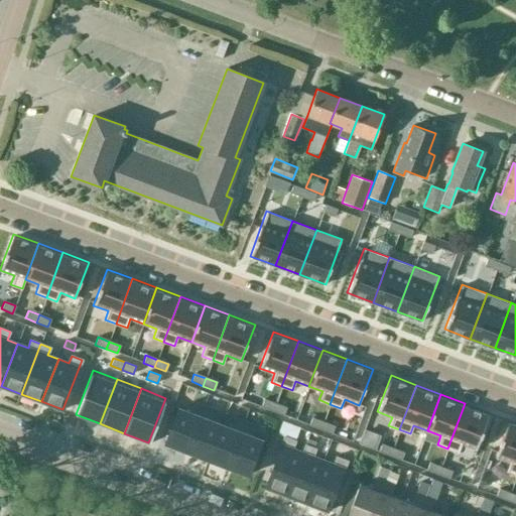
[(260,407),(272,412),(274,404),(263,400),(260,407)]
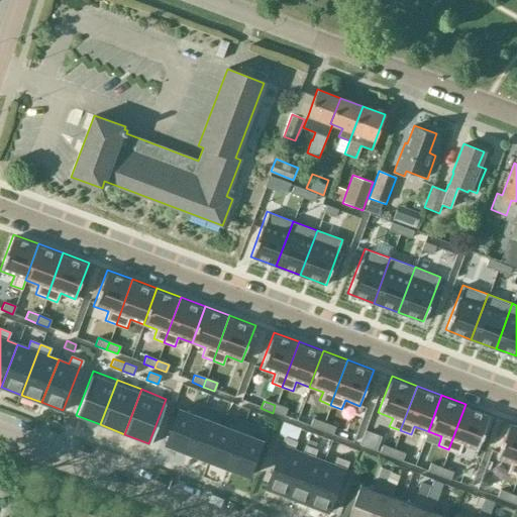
[(187,451),(204,406),(194,403),(190,413),(179,409),(166,443),(187,451)]
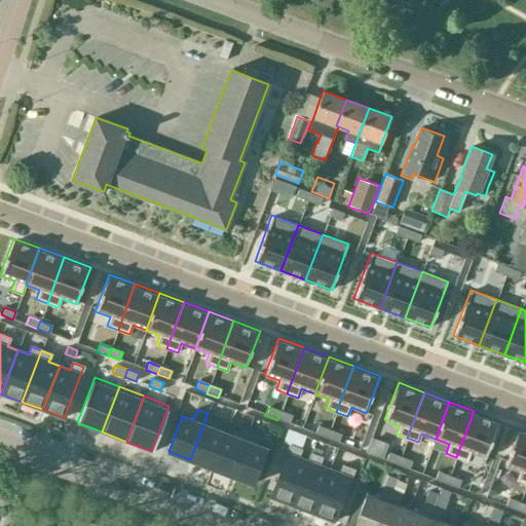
[(474,411),(456,457),(467,461),(471,452),(487,458),(500,421),(474,411)]
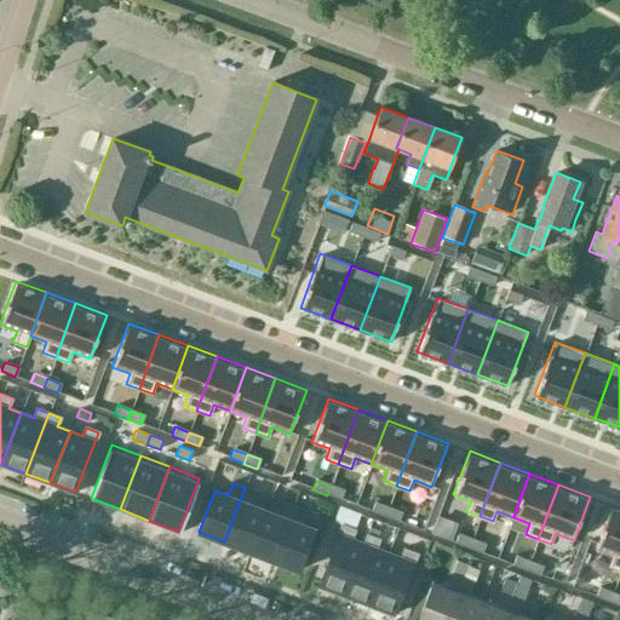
[(344,492),(329,486),(327,495),(340,500),(344,492)]
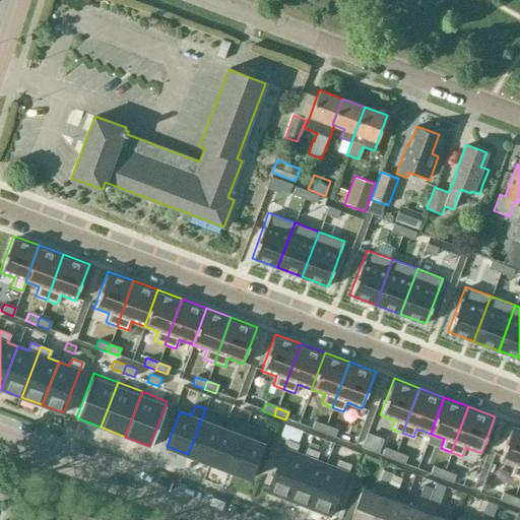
[(208,462),(221,428),(211,423),(215,412),(205,408),(188,454),(208,462)]
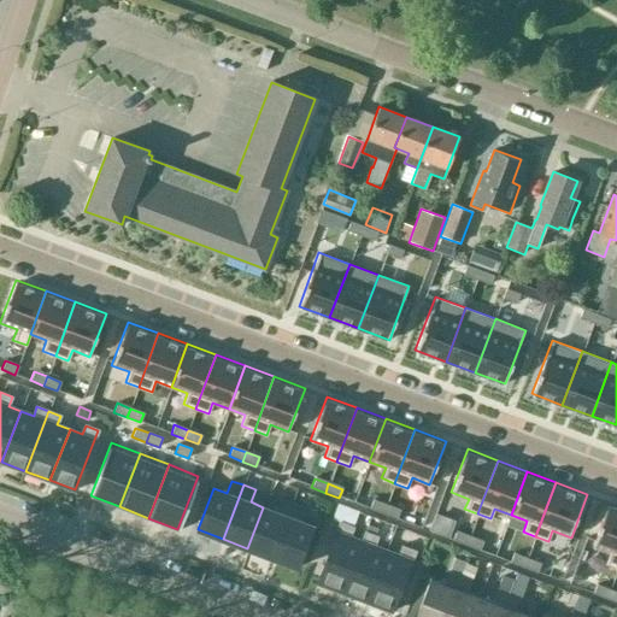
[(272,558),(293,504),(281,499),(276,512),(263,507),(247,548),(272,558)]
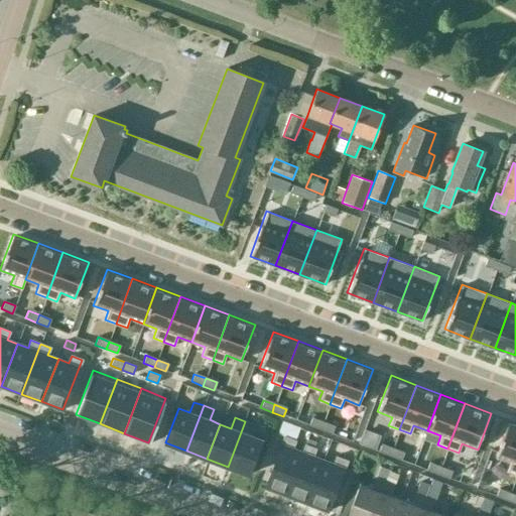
[(308,426),(319,430),(323,423),(311,418),(308,426)]
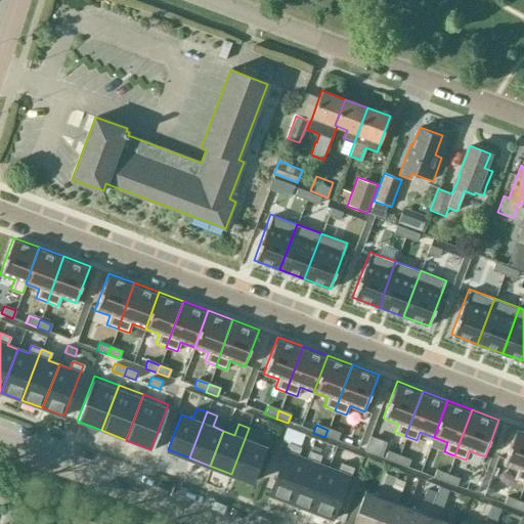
[(523,429),(516,426),(503,463),(518,469),(514,477),(523,480),(523,429)]
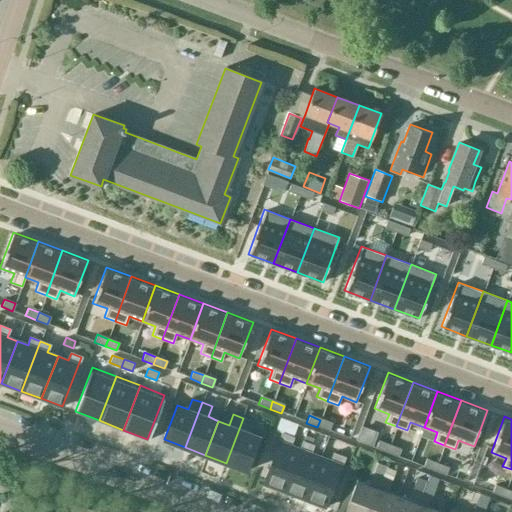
[(252,422),(243,418),(226,463),(246,471),(260,436),(248,432),(252,422)]
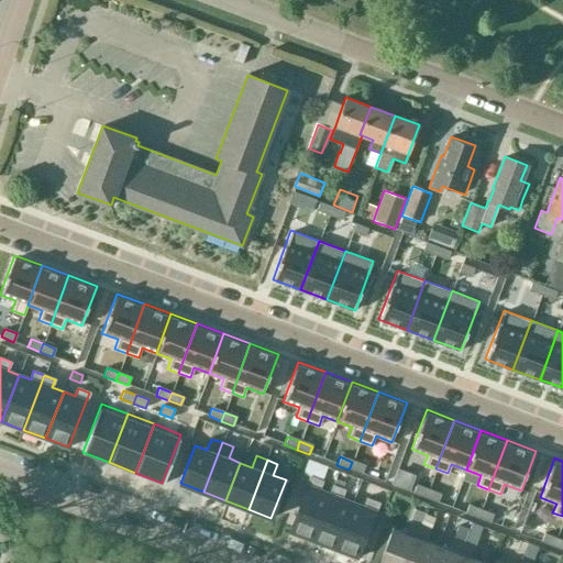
[(312,540),(330,494),(319,489),(322,482),(328,466),(309,460),(299,484),(307,486),(289,531),(312,540)]
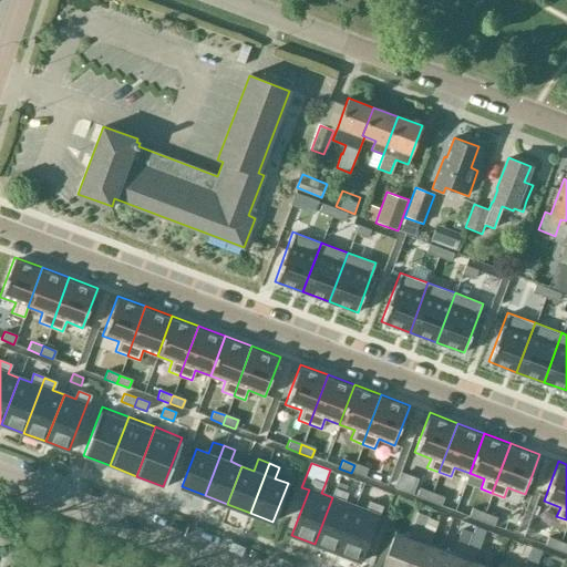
[(354,465),(351,473),(364,477),(367,470),(354,465)]
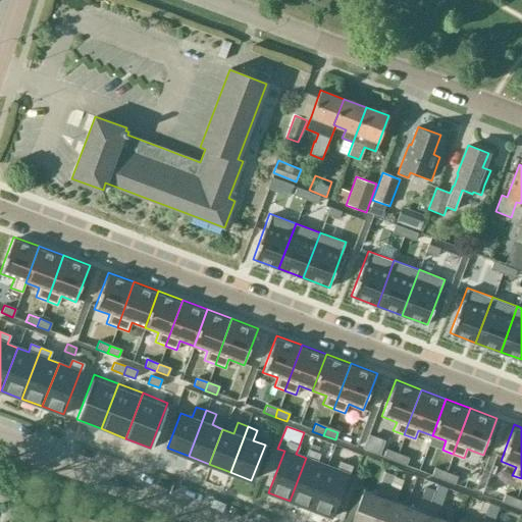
[(385,450),(382,458),(394,462),(397,455),(385,450)]
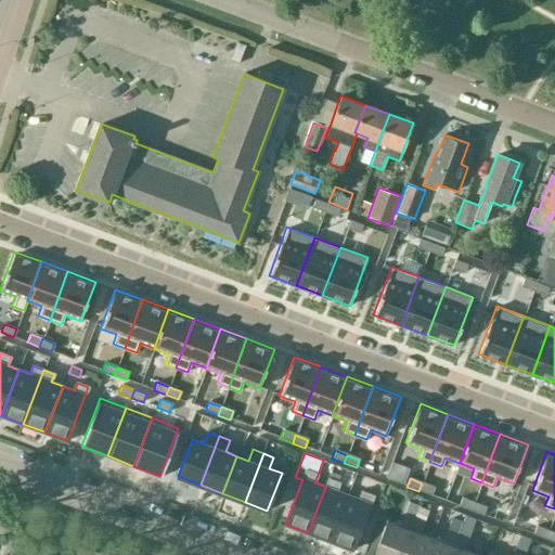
[(330,541),(348,495),(336,491),(339,482),(328,479),(325,487),(308,532),(330,541)]
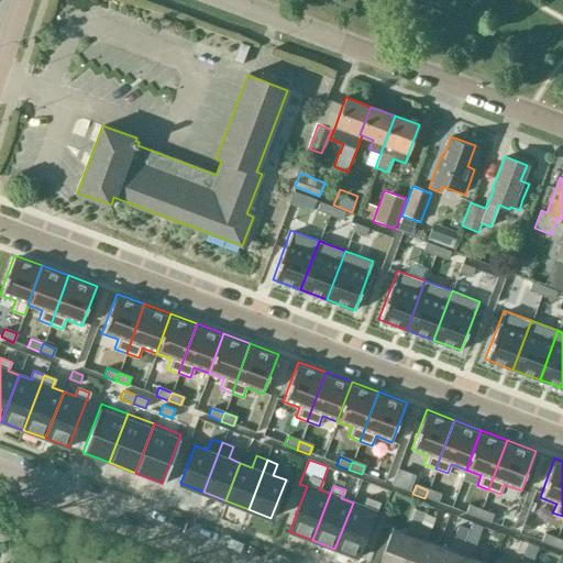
[(424,498),(437,503),(440,495),(428,490),(424,498)]
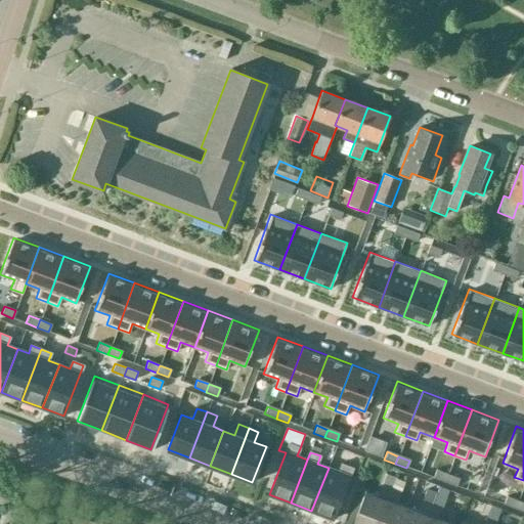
[(339,472),(329,468),(311,511),(333,519),(352,468),(342,464),(339,472)]
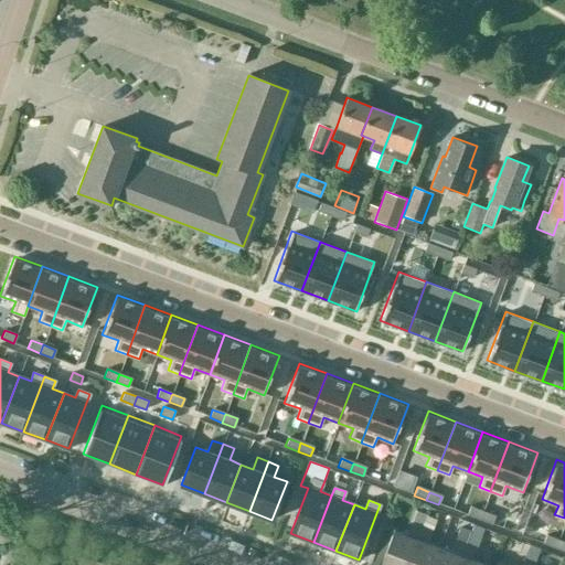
[(467,515),(479,521),(482,512),(470,508),(467,515)]
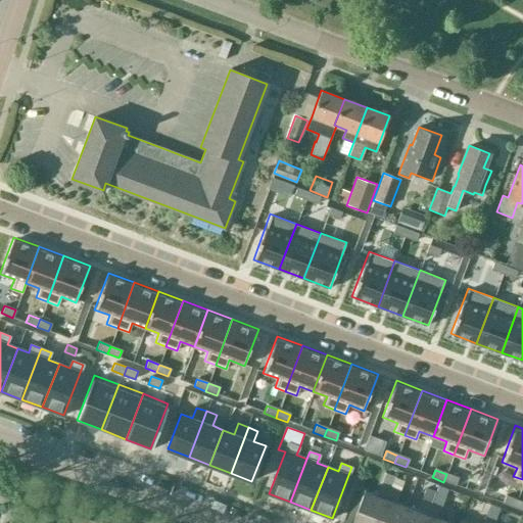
[(351,522),(376,522),(394,477),(384,473),(376,494),(365,490),(351,522)]
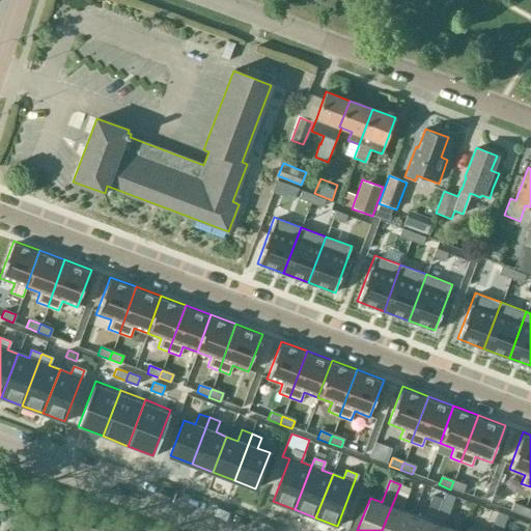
[(453,481),(450,490),(462,494),(465,485),(453,481)]
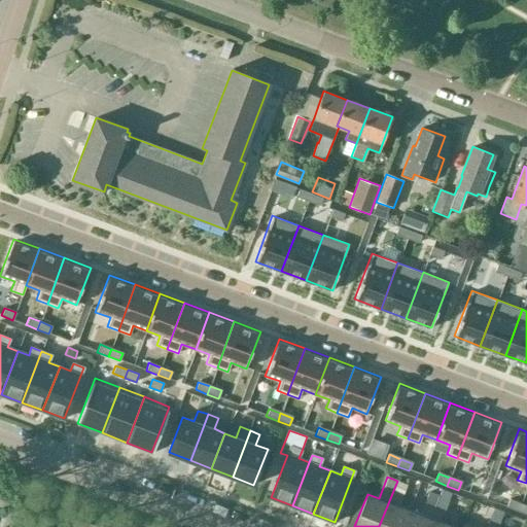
[(397,481),(379,526),(402,526),(410,510),(398,505),(408,484),(397,481)]
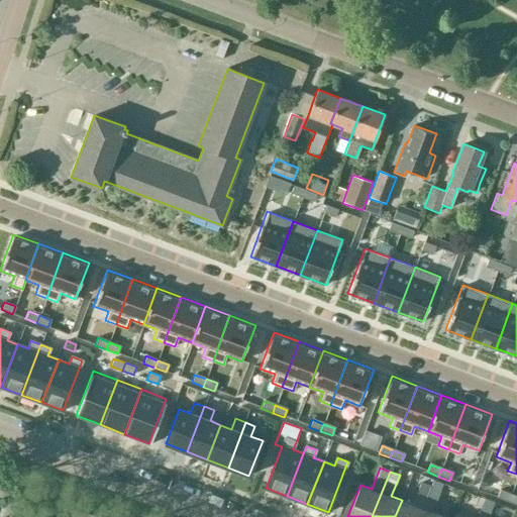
[(430,486),(418,516),(442,516),(443,516),(432,512),(436,502),(442,484),(433,480),(431,486),(430,486)]
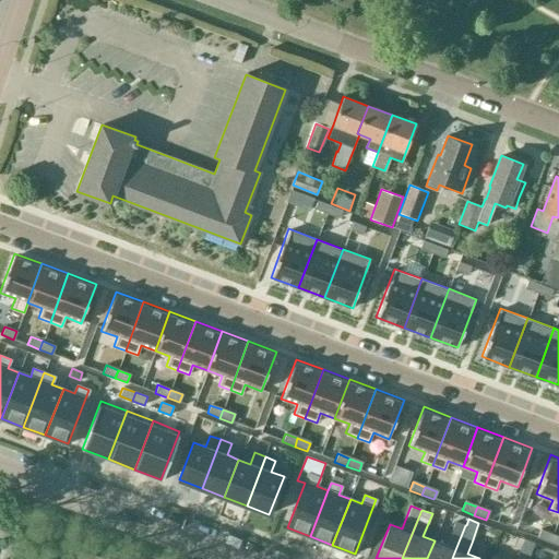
[(435,540),(427,558),(452,558),(465,525),(455,521),(445,545),(435,540)]
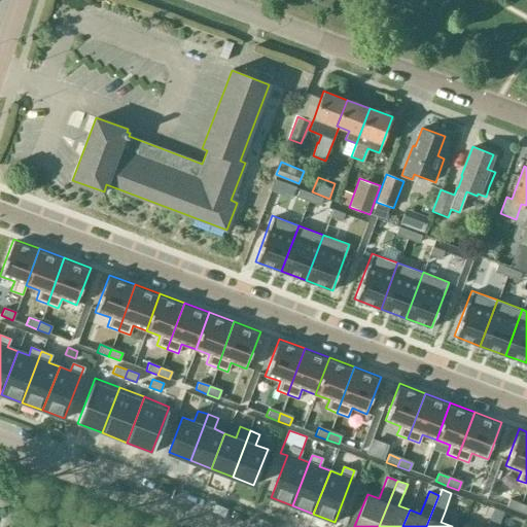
[(518,513),(521,504),(510,500),(506,508),(518,513)]
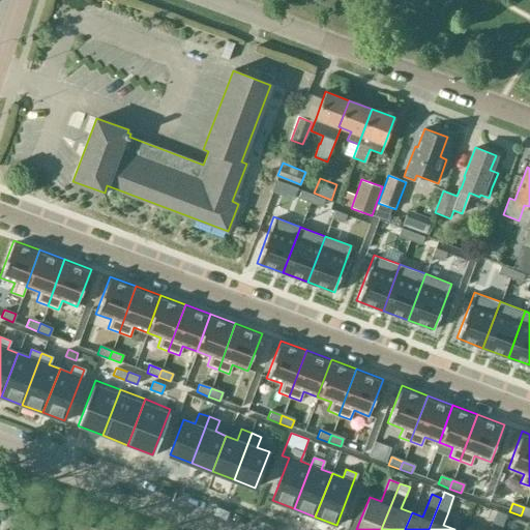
[(529,509),(524,507),(521,516),(529,519),(529,509)]
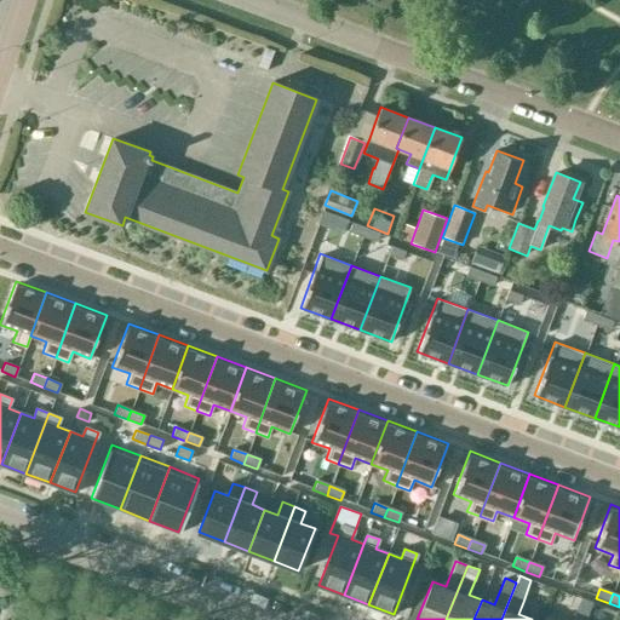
[(586,619),(592,604),(580,600),(575,614),(572,619),(552,619),(545,618),(544,619),(586,619)]
